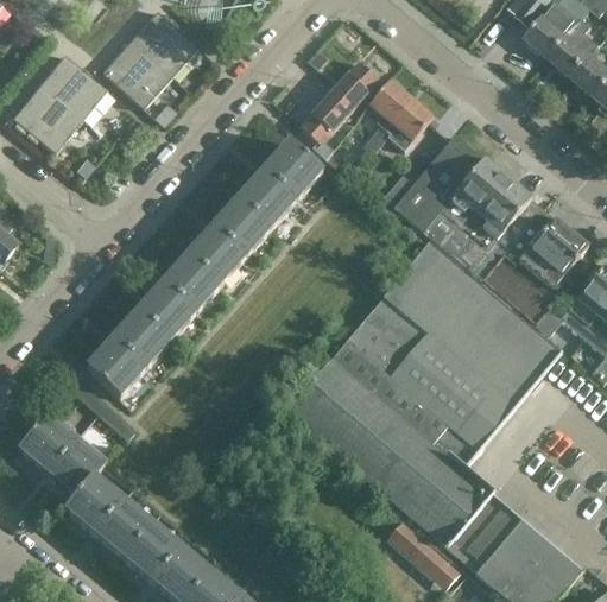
[(517,0),(510,8),(517,14),(529,25),(550,0),(517,0)]
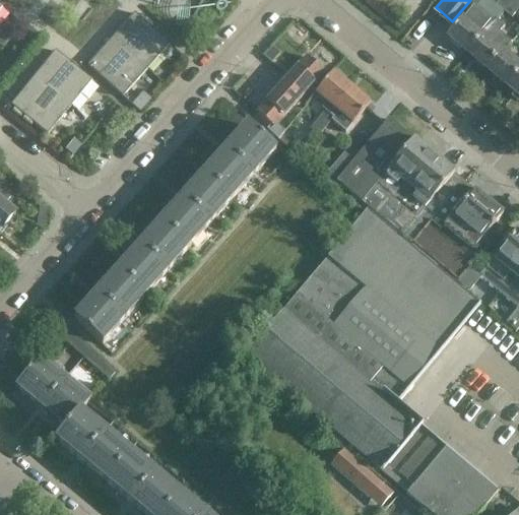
[(504,8),(510,0),(500,0),(498,3),(504,8)]
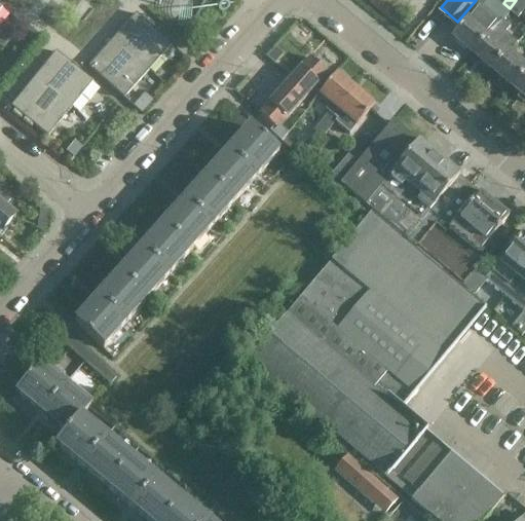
[(516,0),(510,8),(519,15),(524,8),(524,0),(516,0)]
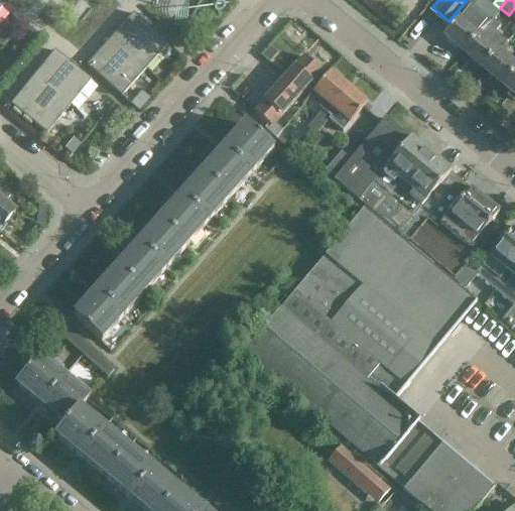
[(445,33),(465,49),(492,18),(472,2),(445,33)]
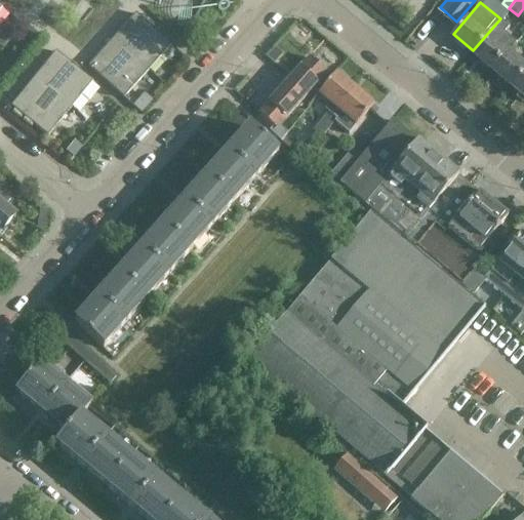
[(134,7),(110,36),(148,67),(171,40),(134,7)]
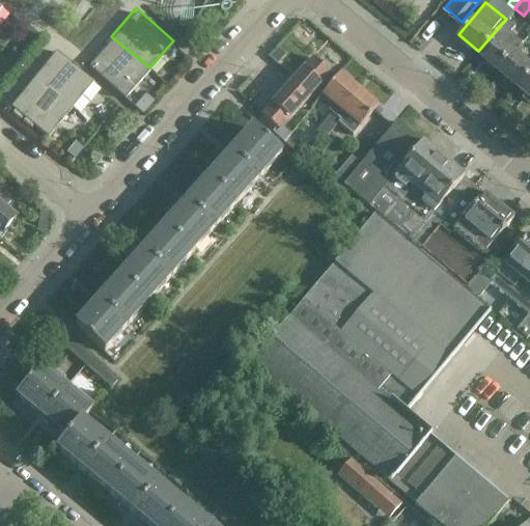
[(498,68),(514,49),(524,38),(512,29),(517,24),(508,17),(506,19),(478,51),(498,68)]
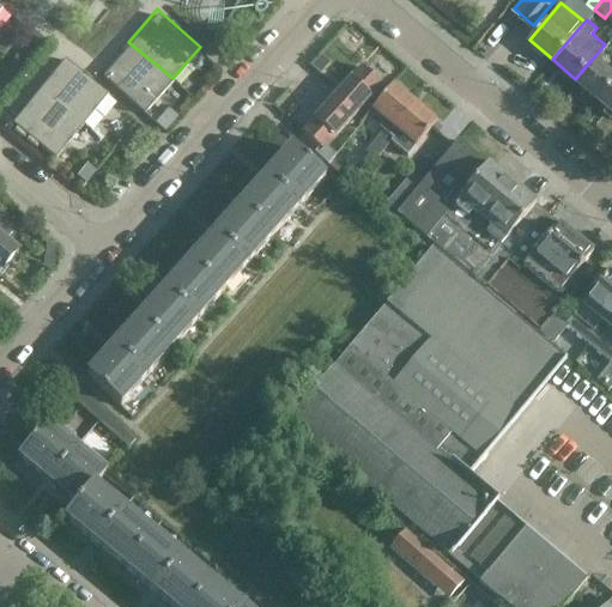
[(173,78),(128,42),(102,71),(145,109),(173,78)]
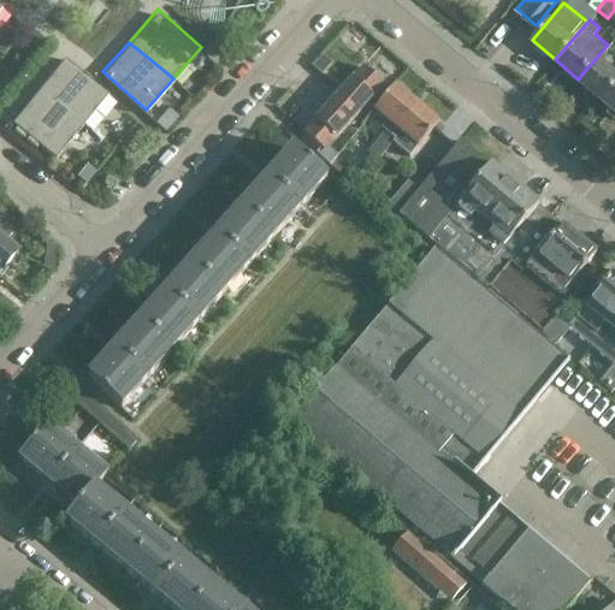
[(110,92),(65,55),(40,89),(83,124),(110,92)]
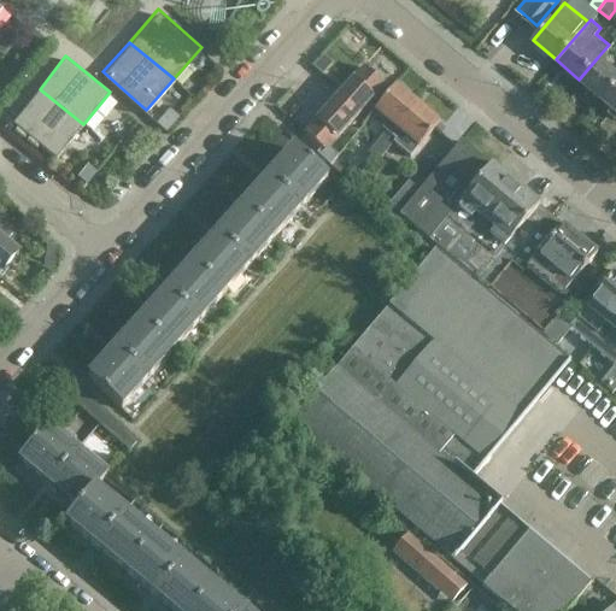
[(615,71),(598,57),(579,80),(602,99),(615,81),(615,71)]
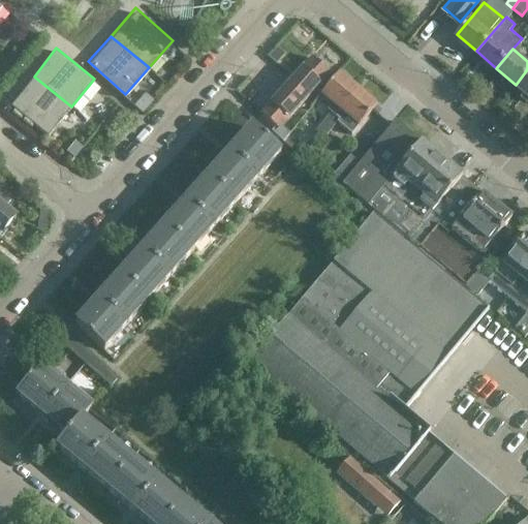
[(314,55),(272,100),(261,111),(279,127),(316,87),(321,91),(335,75),(330,71),(332,69),(314,55)]
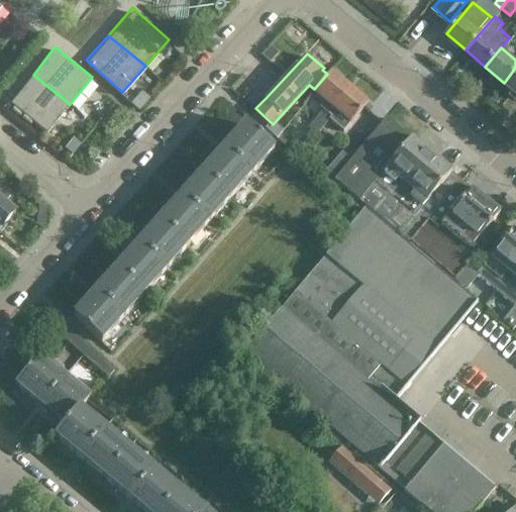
[(515,68),(504,83),(515,92),(515,68)]
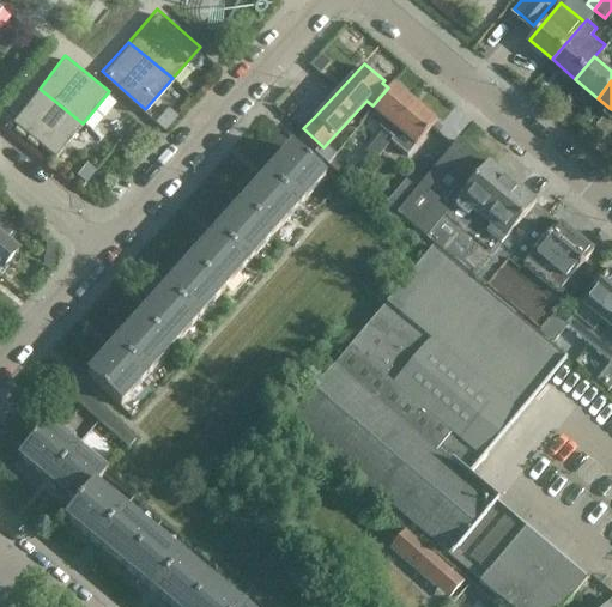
[(393,83),(388,87),(373,105),(386,117),(380,125),(385,128),(367,149),(377,157),(394,137),(399,140),(405,133),(417,144),(437,120),(393,83)]
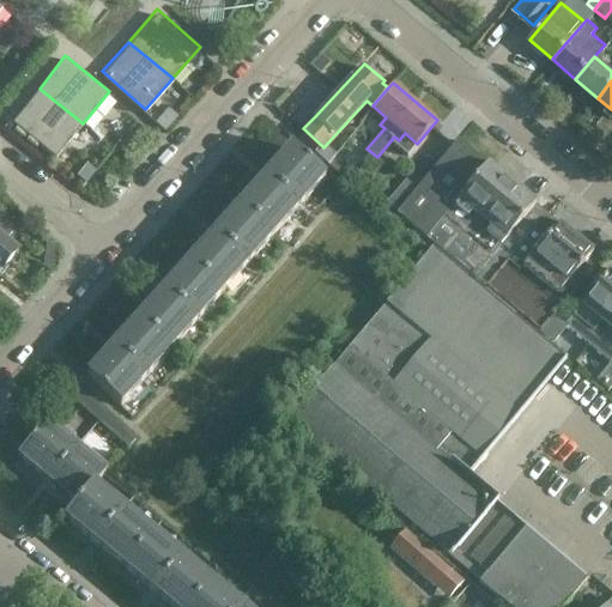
[(83,123),(40,89),(13,121),(58,156),(83,123)]
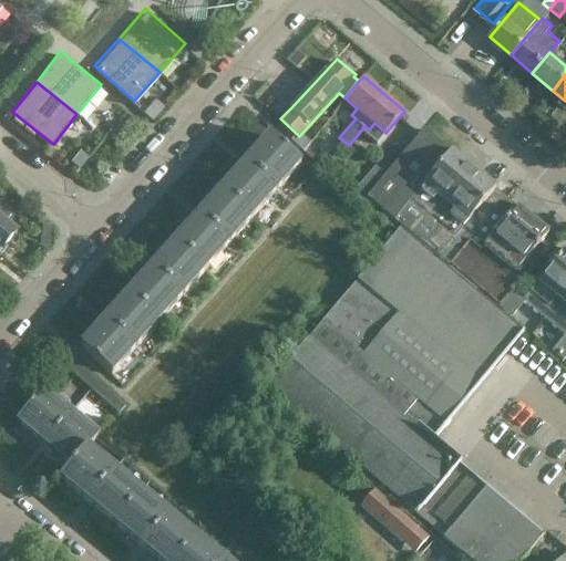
[(423,126),(394,162),(384,154),(359,184),(360,184),(353,193),(362,200),(367,195),(394,217),(451,149),(423,126)]
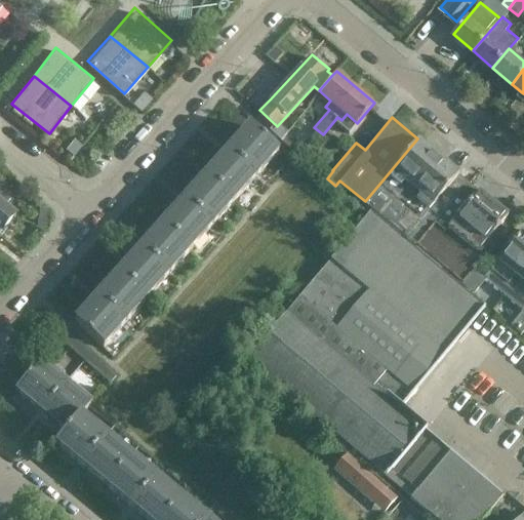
[(249,124),(75,319),(104,346),(278,150),(249,124)]
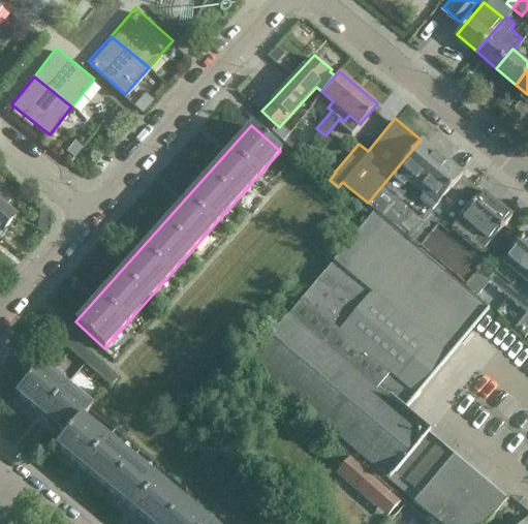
[(471,182),(421,140),(368,203),(409,237),(418,245),(471,182)]
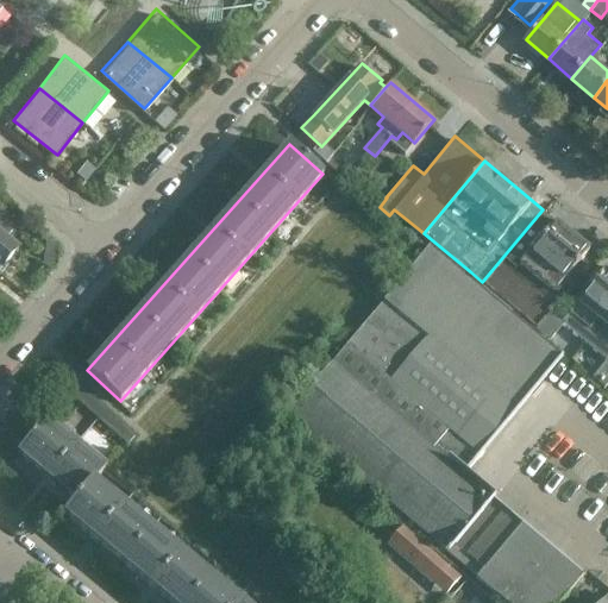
[(0,270),(18,249),(6,239),(13,230),(13,220),(0,209),(0,270)]
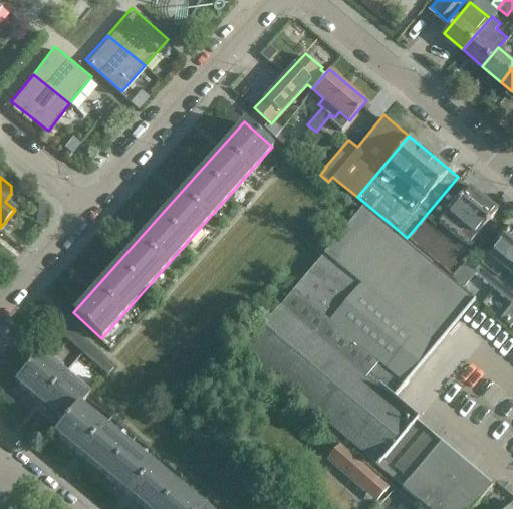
[(469,185),(458,177),(407,238),(407,239),(452,277),(453,275),(471,254),(479,245),(472,240),(497,209),(469,185)]
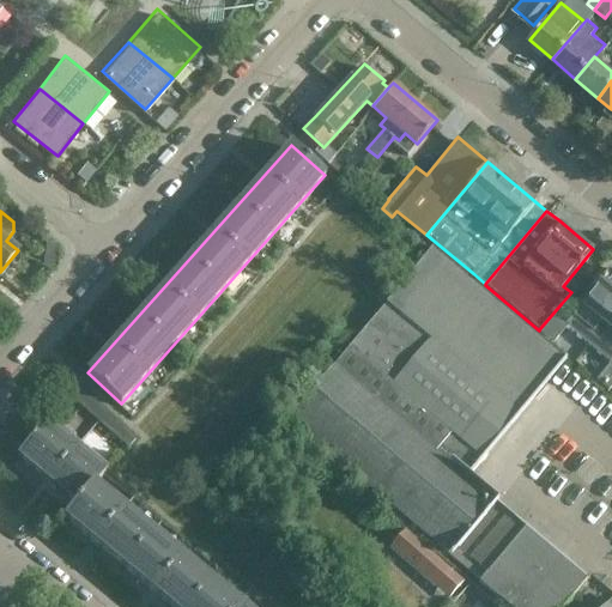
[(369,320),(383,332),(401,310),(523,412),(565,357),(434,246),(369,320)]
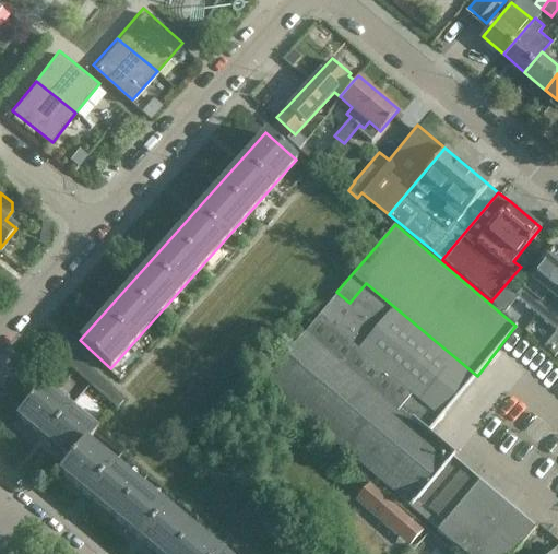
[(557,243),(549,251),(547,249),(527,273),(531,275),(523,285),(512,277),(493,299),(556,352),(557,350),(557,243)]
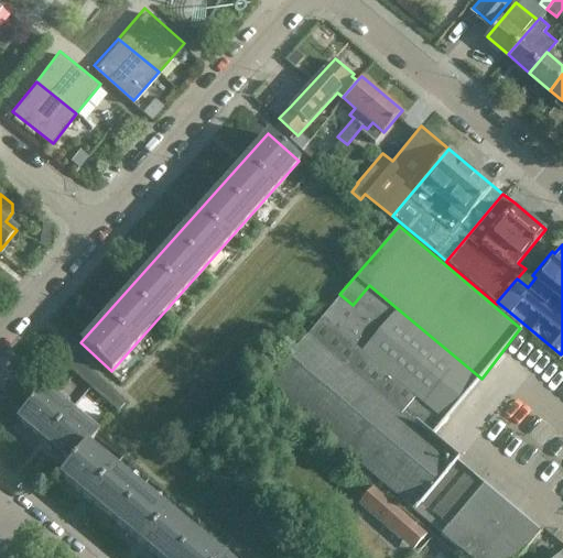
[(516,557),(541,527),(529,512),(432,437),(482,379),(369,285),(353,305),(339,294),(264,383),(443,531),(441,533),(472,557),(516,557)]
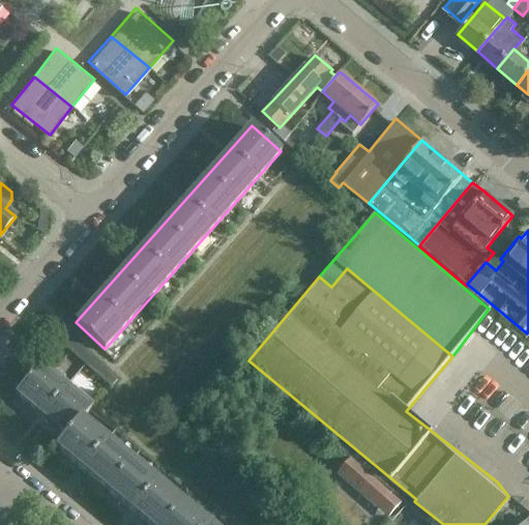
[(120,376),(68,330),(60,340),(112,385),(120,376)]
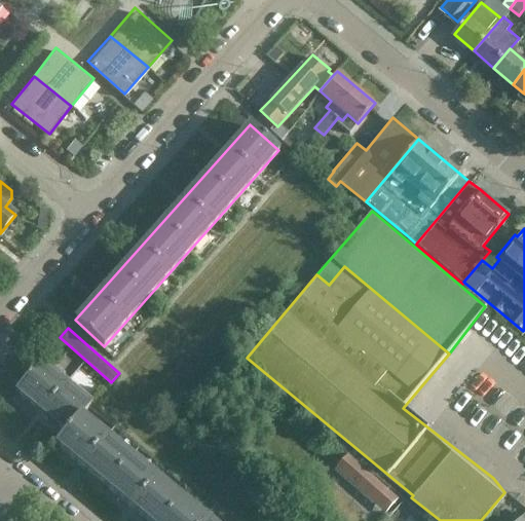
[(149,520),(210,520),(81,414),(92,401),(40,358),(15,388),(66,431),(55,443),(149,520)]
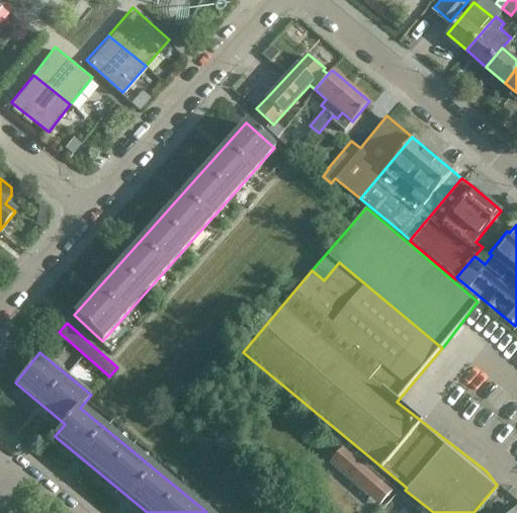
[(419,512),(378,477),(381,473),(361,455),(344,442),(320,468),(338,484),(339,483),(349,492),(348,492),(358,500),(372,512),(419,512)]
